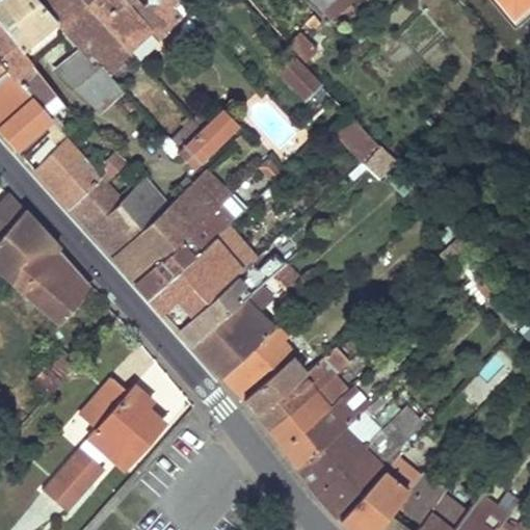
[(57,23),(37,0),(0,0),(0,21),(23,50),(34,42),(42,50),(64,31),(57,23)]
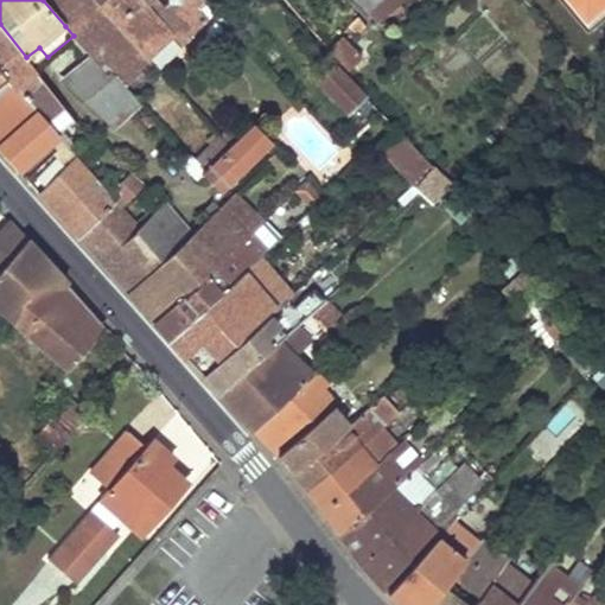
[(43,0),(65,26),(74,36),(94,57),(101,65),(102,63),(122,84),(148,61),(96,0),(43,0)]
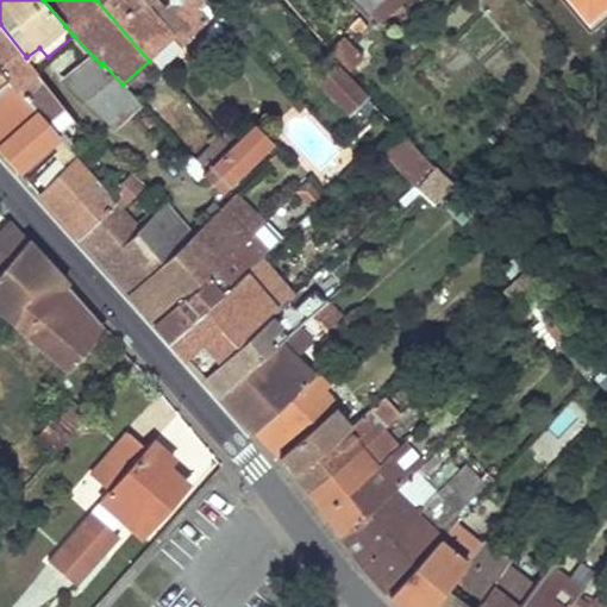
[(142,0),(97,0),(149,61),(175,37),(142,0)]
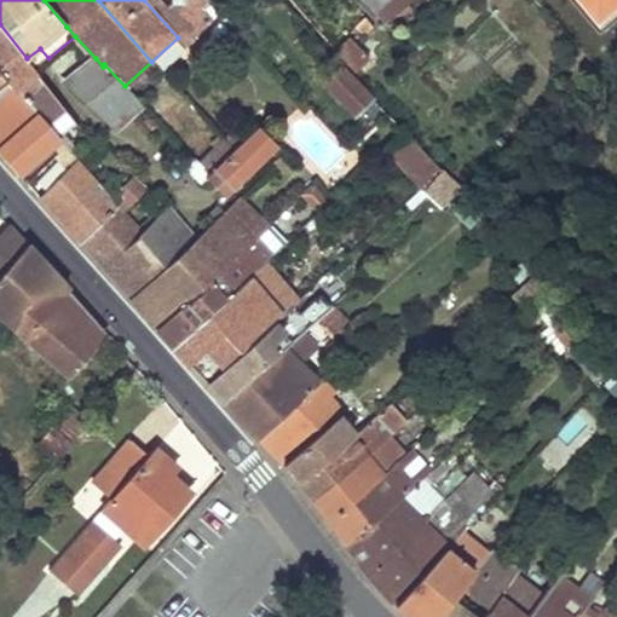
[(144,0),(178,38),(185,46),(213,22),(201,6),(208,0),(144,0)]
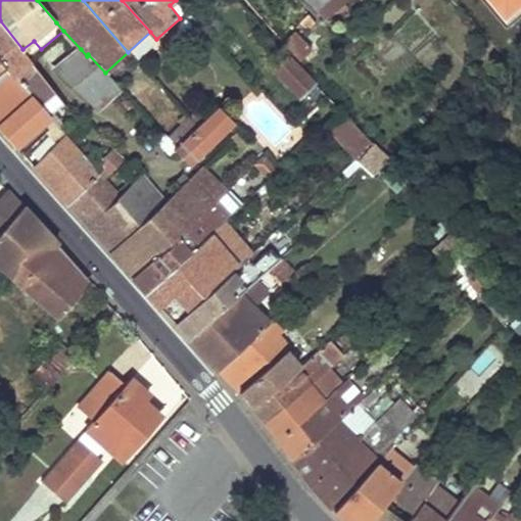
[(305,0),(317,12),(326,5),(333,14),(335,16),(350,12),(346,6),(353,0),(305,0)]
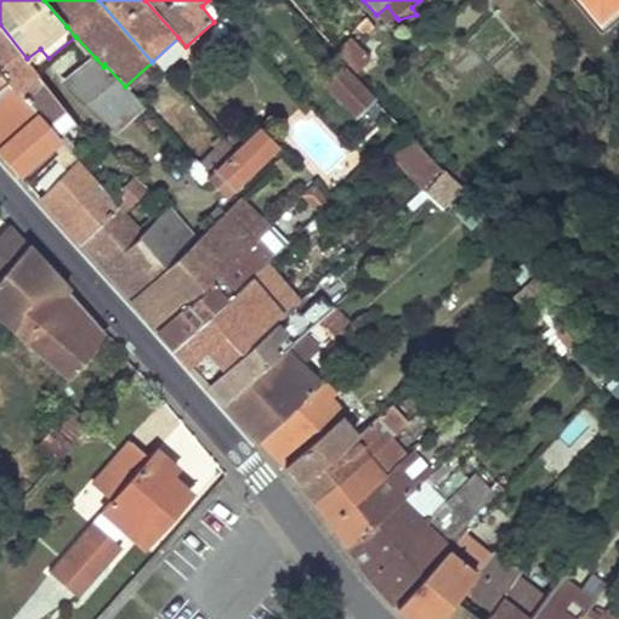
[(618,0),(581,0),(609,30),(618,22),(618,0)]
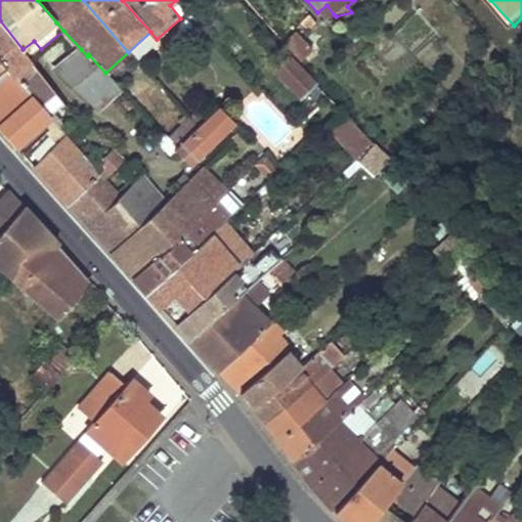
[(317,12),(322,23),(334,14),(327,5),(317,12)]
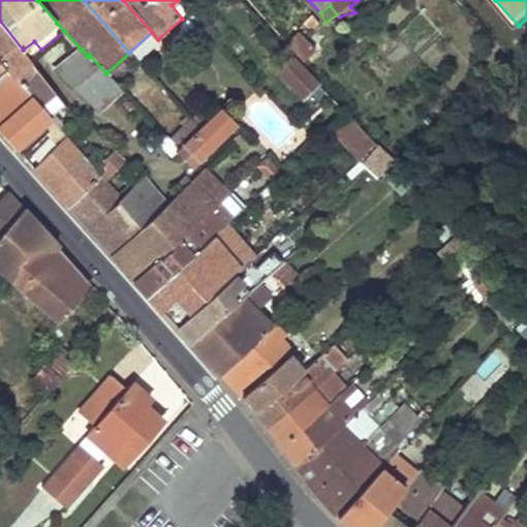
[(0,60),(8,69),(49,118),(66,104),(30,60),(23,50),(0,21),(0,60)]
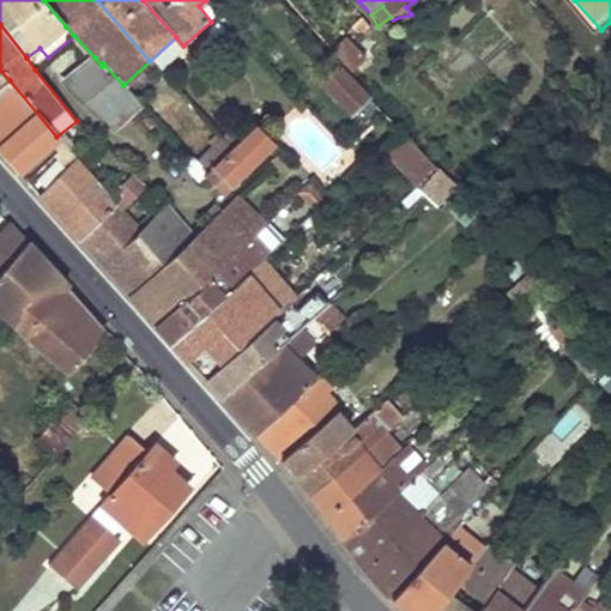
[(350,40),(337,52),(356,71),(369,59),(350,40)]
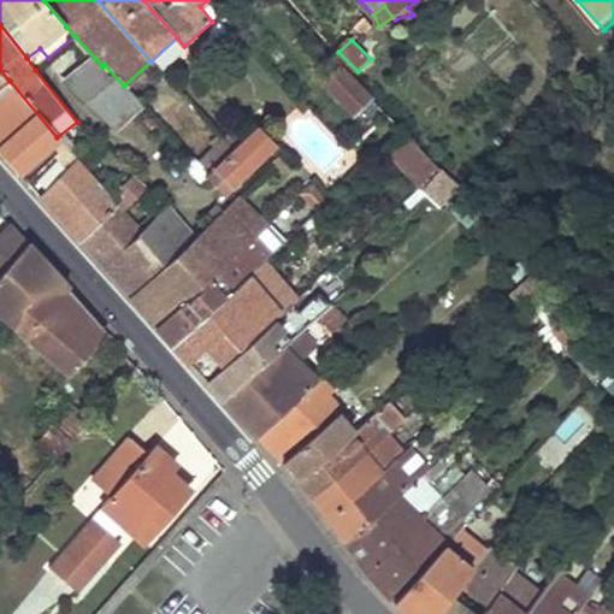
[(48,58),(40,48),(27,58),(35,70),(48,58)]
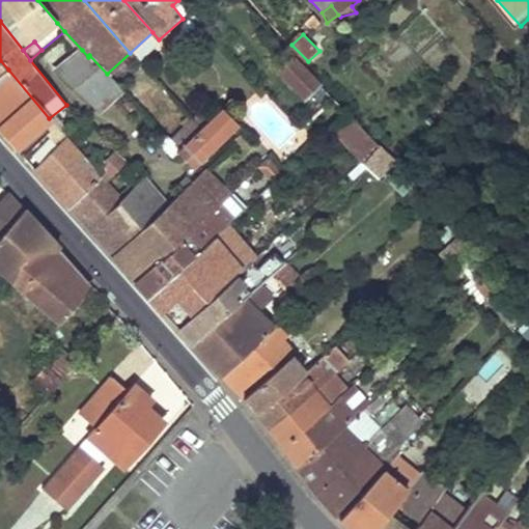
[(123,92),(107,74),(89,55),(88,57),(82,50),(75,56),(78,60),(71,66),(63,79),(100,115),(123,92)]
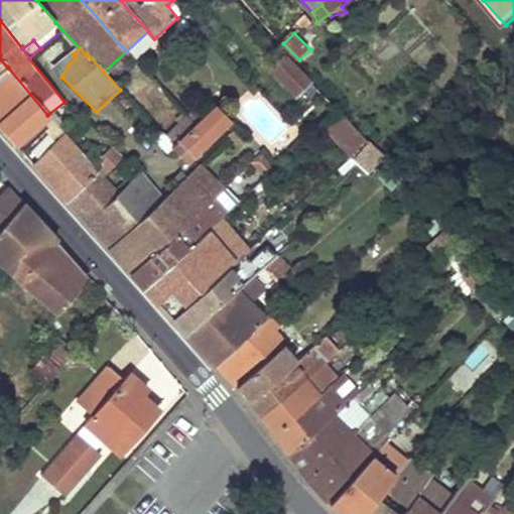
[(311,83),(285,55),(284,56),(272,70),(297,97),(310,84),(311,83)]
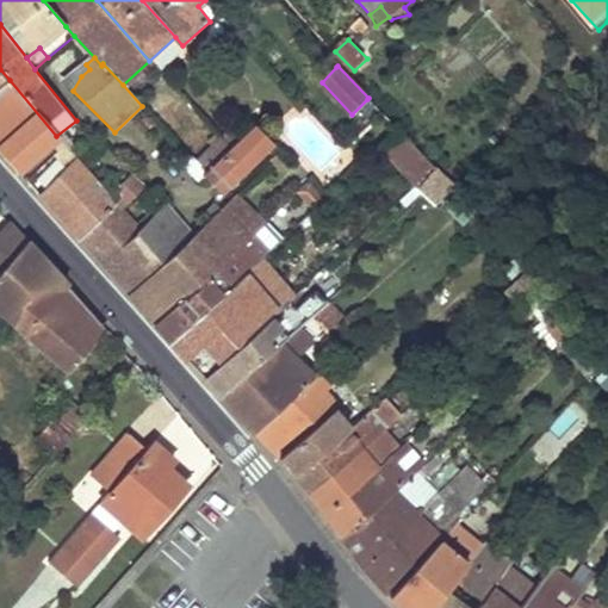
[(0,150),(20,174),(60,138),(56,136),(10,80),(0,88),(0,150)]
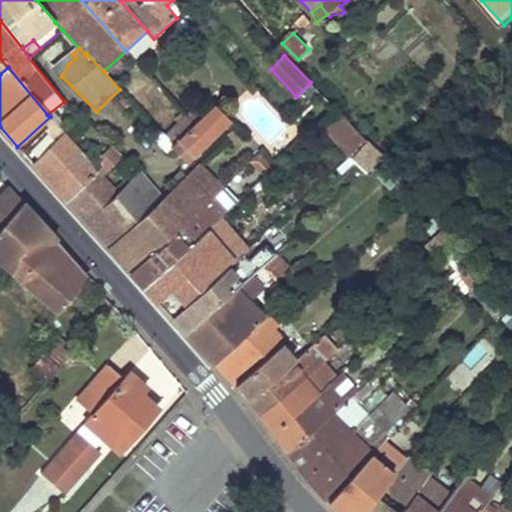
[(205,104),(210,111),(216,106),(210,99),(205,104)]
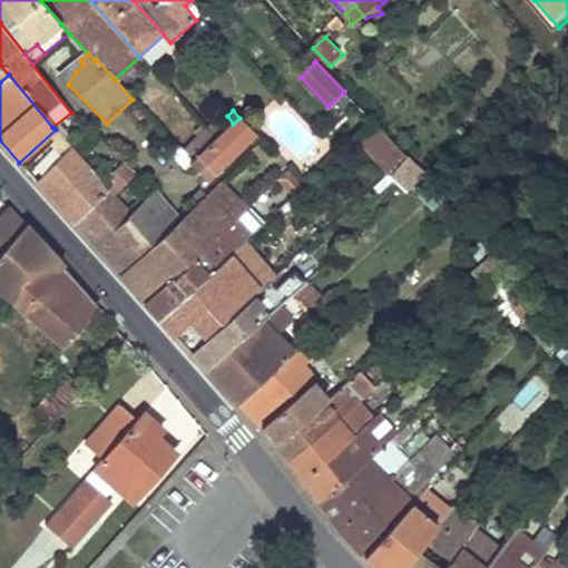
[(243,113),(240,118),(256,135),(273,153),(280,146),(260,124),(256,127),(243,113)]
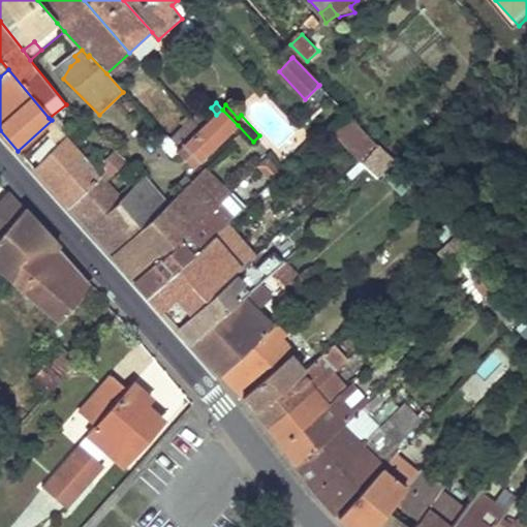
[(216,115),(200,129),(180,148),(169,137),(162,145),(175,156),(180,152),(193,166),(238,125),(222,110),(216,115)]
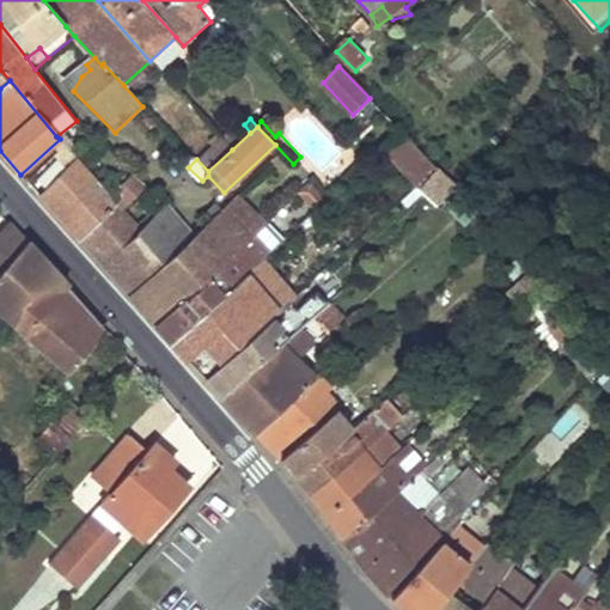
[(403,134),(384,151),(401,169),(420,150),(418,147),(413,142),(403,134)]
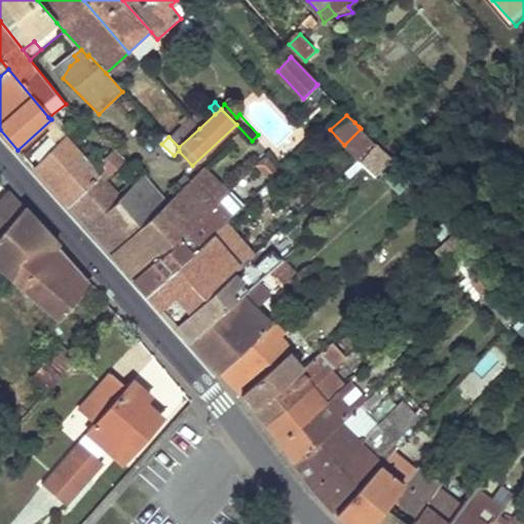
[(72,208),(101,177),(58,127),(49,135),(61,147),(36,171),(71,210),(72,208)]
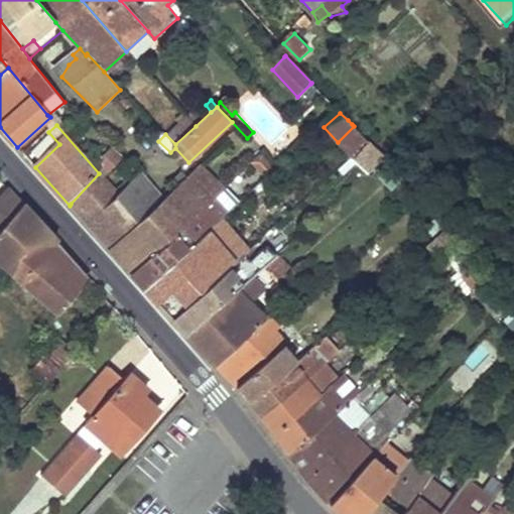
[(352,158),(358,153),(370,142),(366,137),(364,135),(354,126),(338,142),(352,158)]
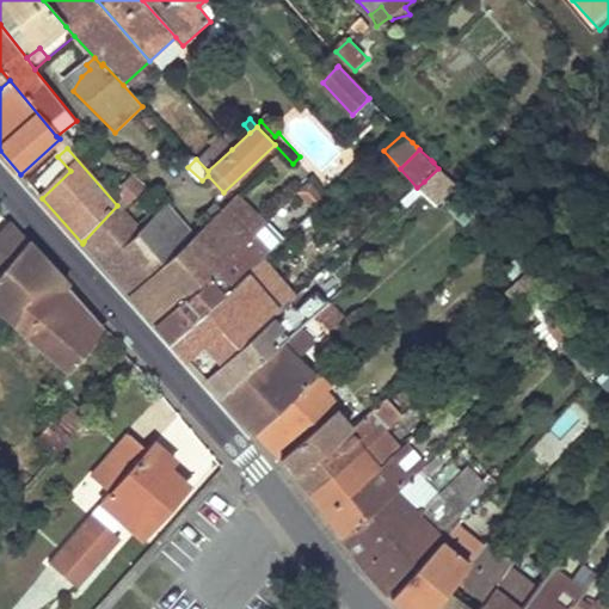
[(424,182),(444,202),(459,189),(450,180),(449,178),(442,172),(438,168),(424,182)]
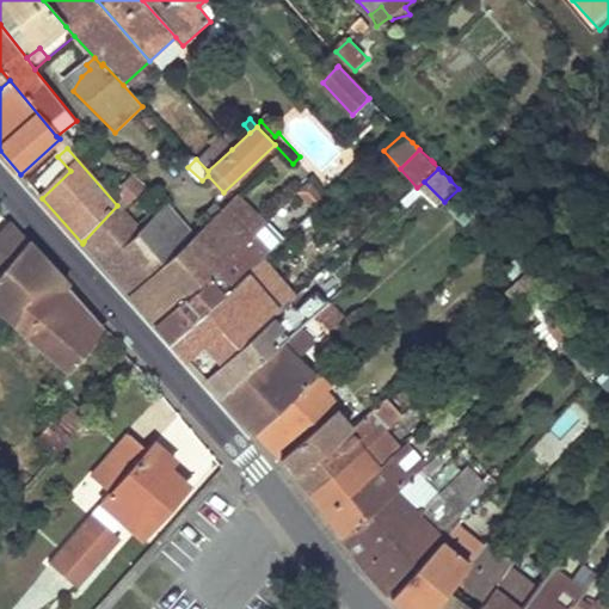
[(308,214),(326,204),(314,184),(296,194),(308,214)]
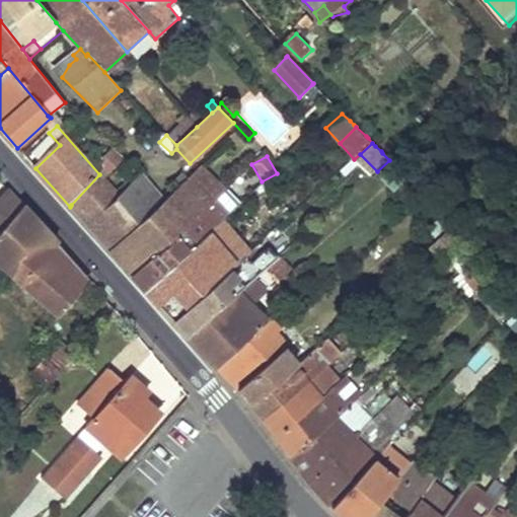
[(227,192),(203,167),(189,179),(213,204),(216,201),(227,192)]
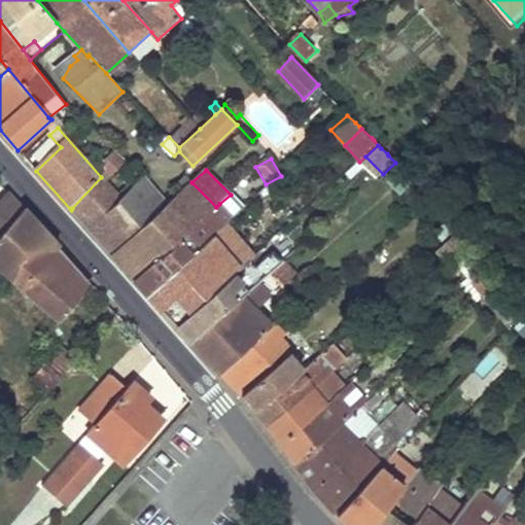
[(104,181),(101,177),(72,208),(75,212),(104,181)]
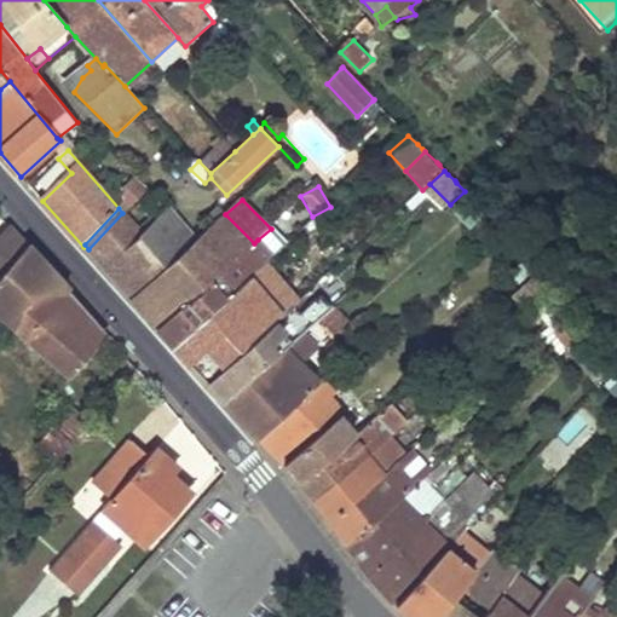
[(167,209),(142,235),(107,270),(133,299),(196,242),(167,209)]
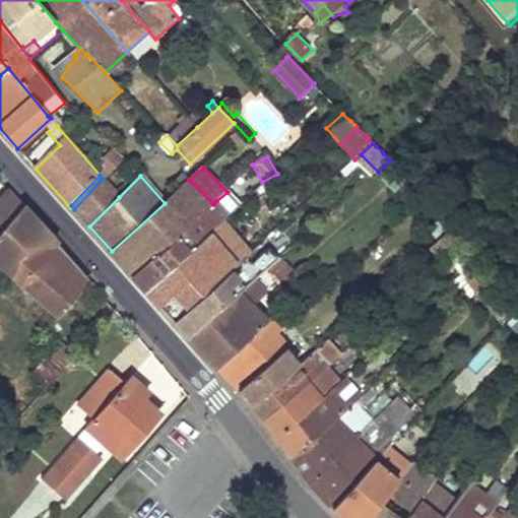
[(119,197),(103,179),(74,209),(89,227),(119,197)]
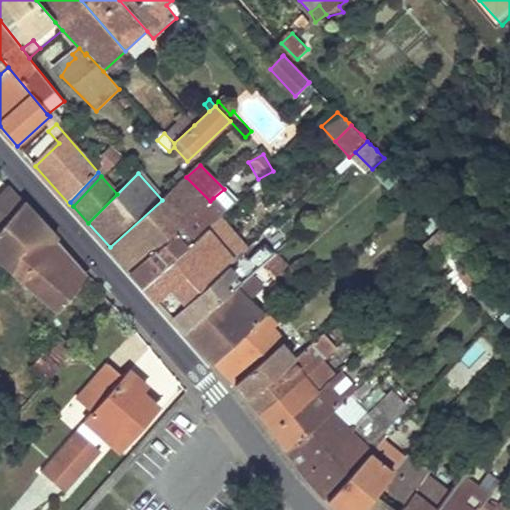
[(186,177),(162,200),(110,247),(131,272),(203,208),(210,201),(186,177)]
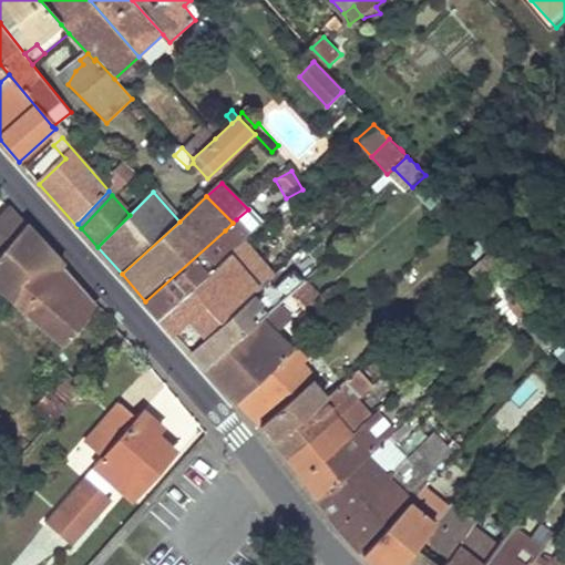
[(64,268),(54,258),(11,209),(0,222),(0,291),(14,305),(19,300),(19,299),(20,297),(21,295),(21,294),(22,286),(23,284),(23,281),(24,279),(27,277),(28,276),(30,274),(32,273),(34,271),(36,270),(38,269),(51,269),(64,268)]
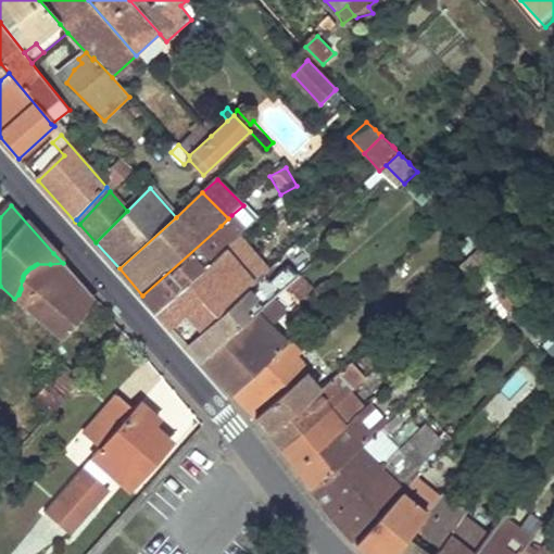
[(231,215),(228,218),(221,226),(142,296),(141,297),(156,313),(224,251),(246,230),(231,215)]
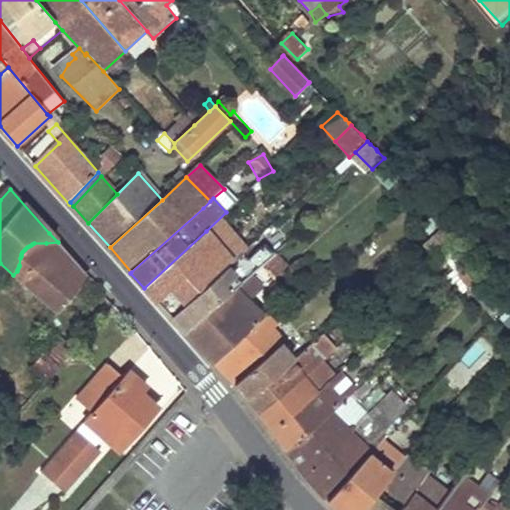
[(434,239),(435,238),(443,231),(434,221),(425,229),(434,239)]
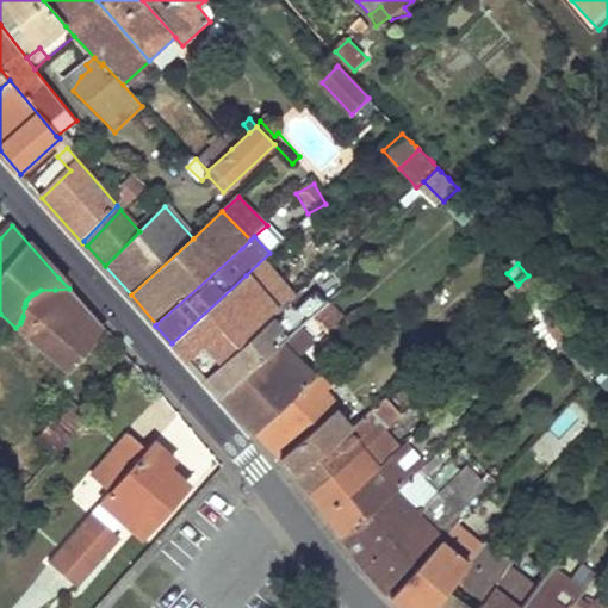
[(525,310),(538,299),(550,287),(533,271),(528,275),(519,284),(517,285),(509,292),(525,310)]
